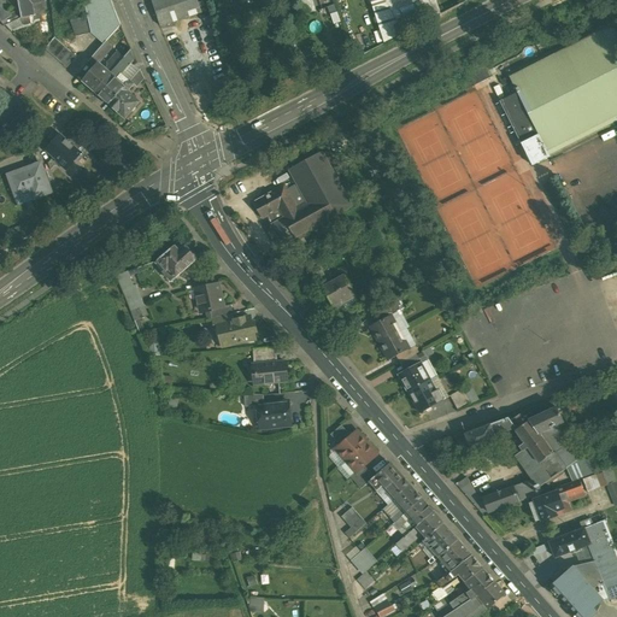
[(3,0),(0,0),(0,22),(0,23),(7,18),(10,17),(9,13),(3,0)]
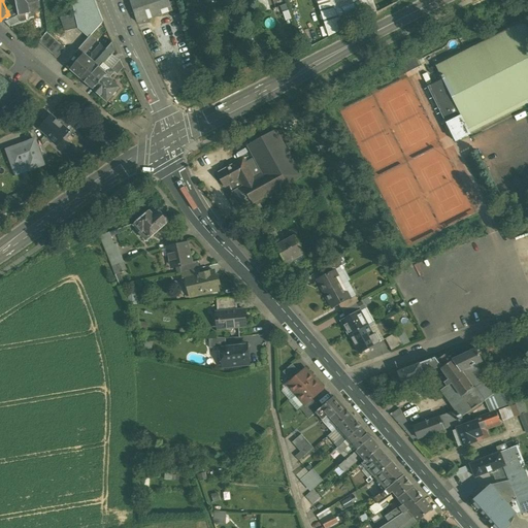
[(13,0),(15,8),(17,15),(27,13),(25,4),(36,1),(38,1),(37,0),(13,0)]
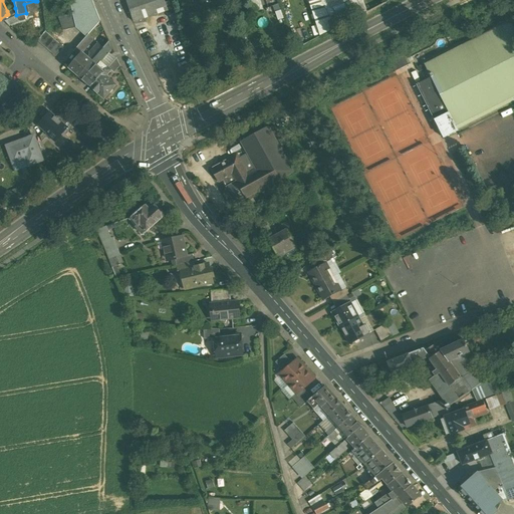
[(90,0),(69,0),(73,14),(76,28),(86,37),(88,34),(99,22),(90,0)]
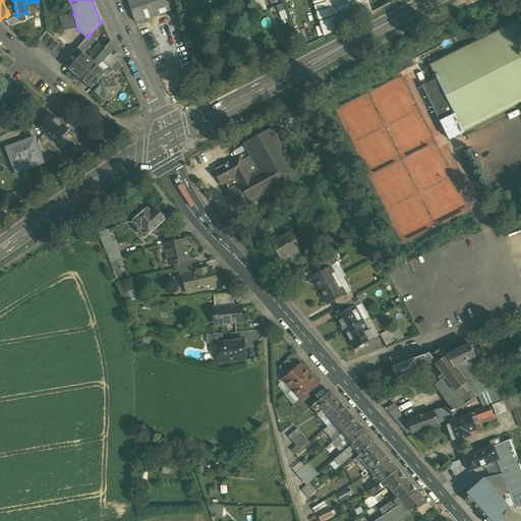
[(166,0),(127,0),(135,22),(170,10),(166,0)]
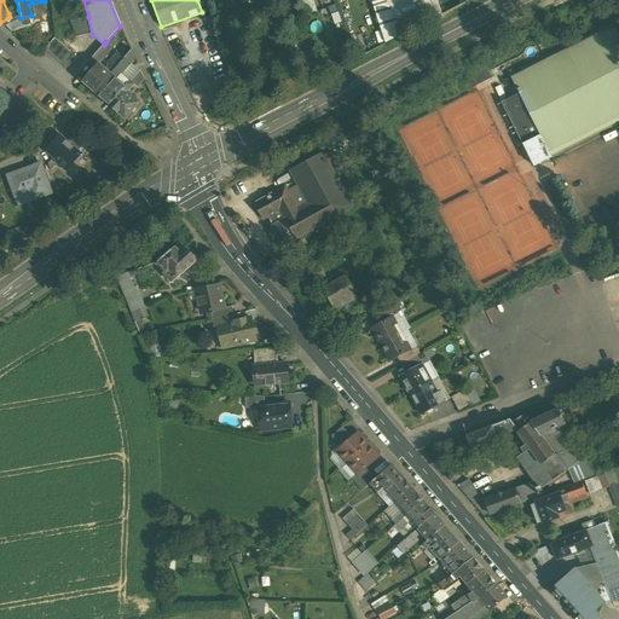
[(302,0),(307,13),(318,10),(313,0),(302,0)]
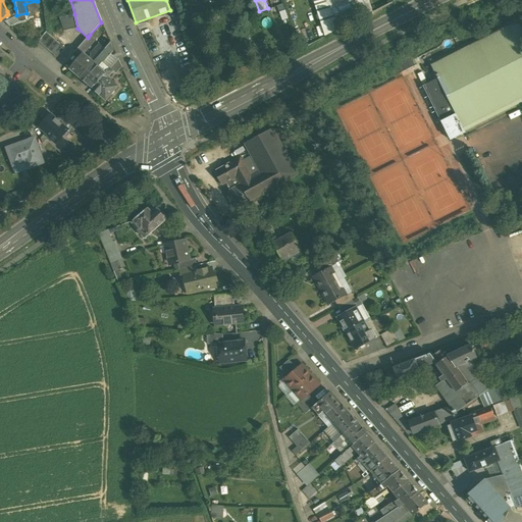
[(15,8),(7,11),(8,14),(6,15),(0,19),(2,22),(16,15),(15,8)]
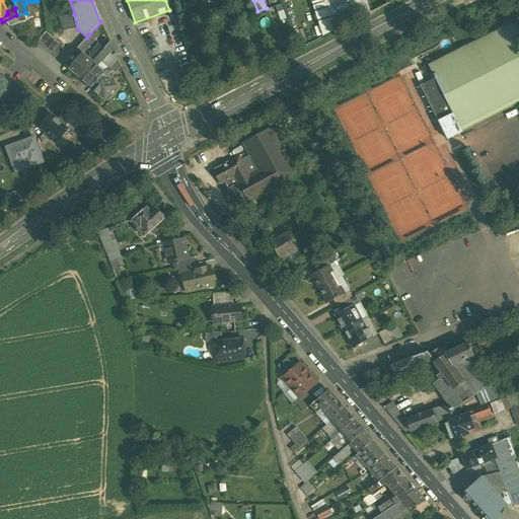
[(74,14),(60,17),(64,31),(77,28),(74,14)]
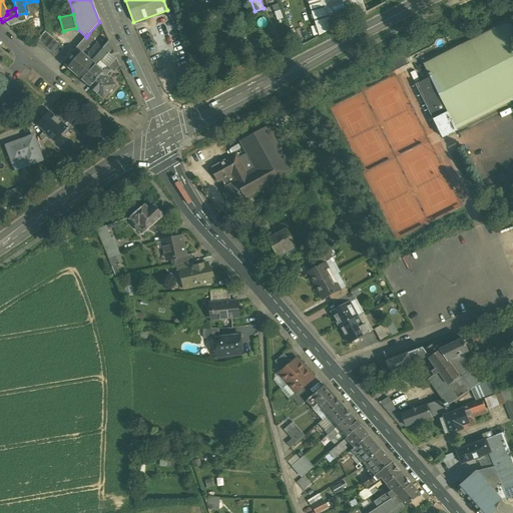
[(512,102),(512,28),(508,18),(423,59),(432,77),(417,85),(442,136),(512,102)]
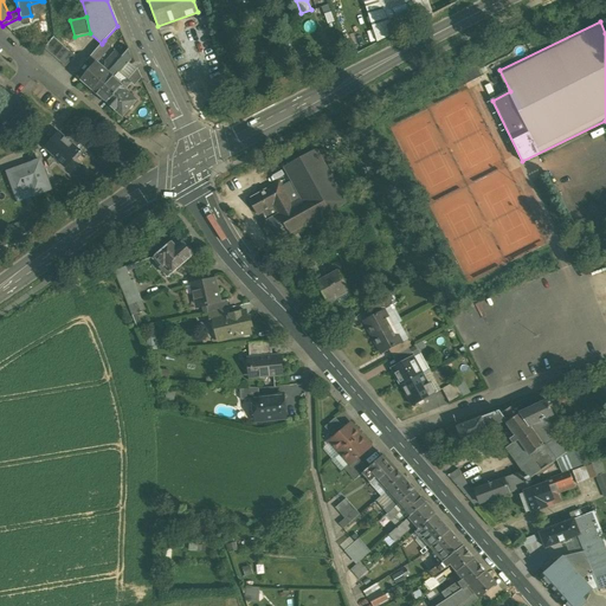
[(53,37),(44,47),(50,52),(59,42),(53,37)]
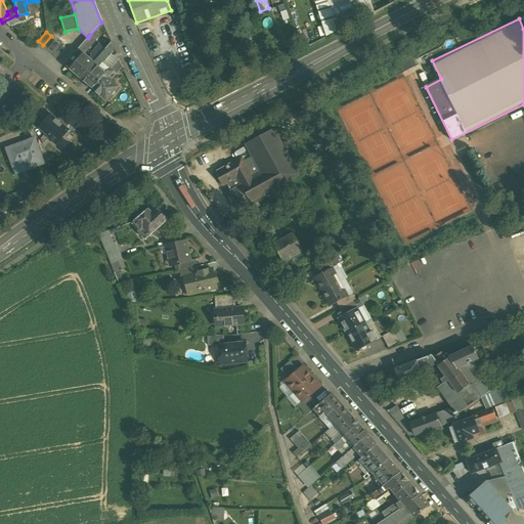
[(87,38),(75,52),(81,57),(83,54),(84,54),(95,40),(90,35),(88,38),(87,38)]
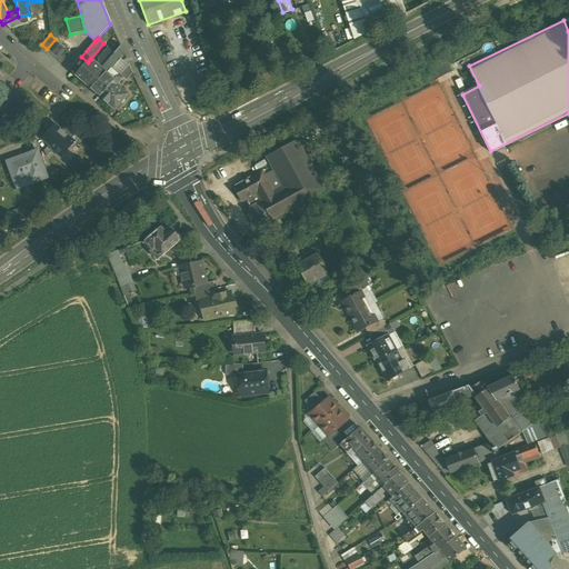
[(56,39),(47,49),(51,53),(60,43),(56,39)]
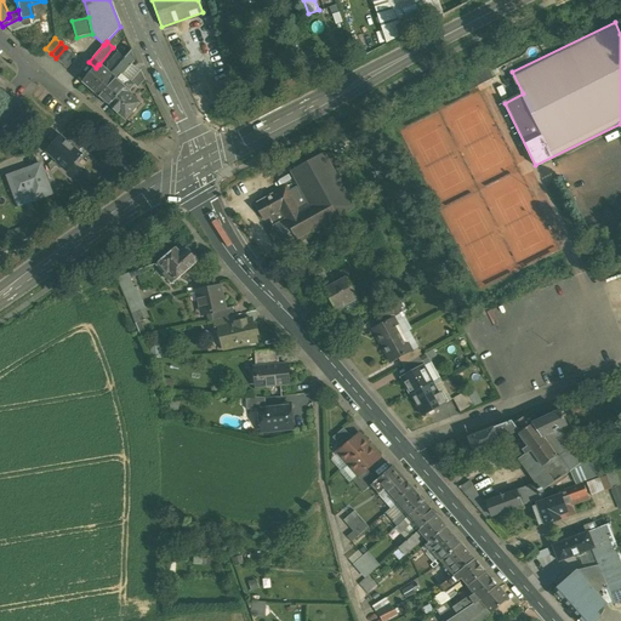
[(66,47),(56,58),(62,63),(72,52),(66,47)]
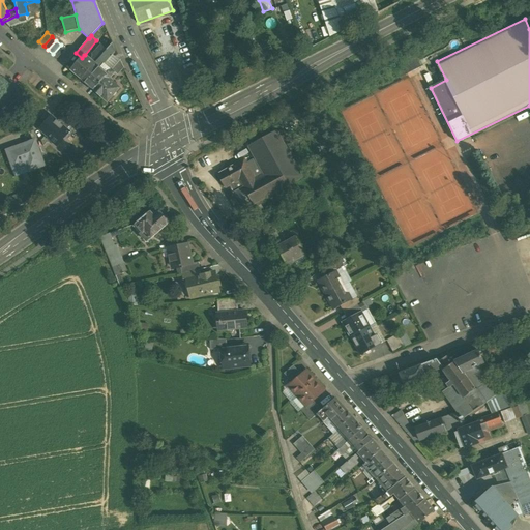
[(61,45),(53,54),(57,58),(65,49),(61,45)]
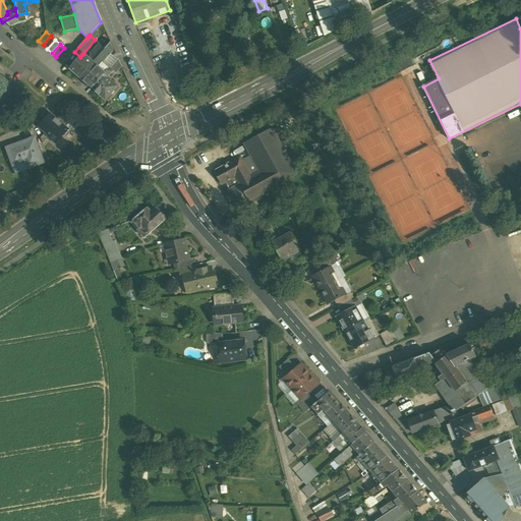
[(79,78),(105,49),(100,44),(91,54),(90,59),(83,54),(82,54),(80,57),(69,69),(79,78)]
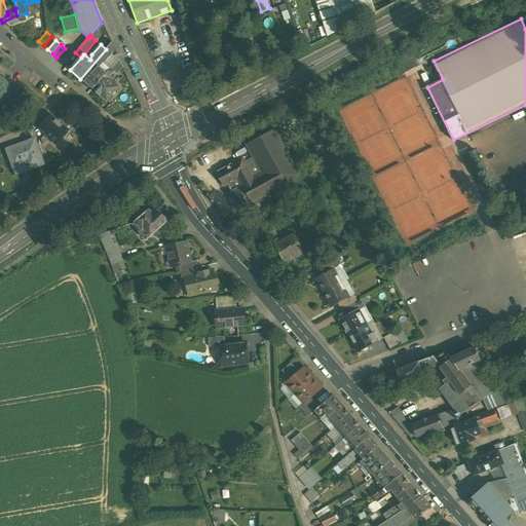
[(101,69),(99,67),(101,65),(103,65),(115,50),(109,45),(106,49),(80,79),(94,89),(107,74),(110,70),(105,66),(101,69)]
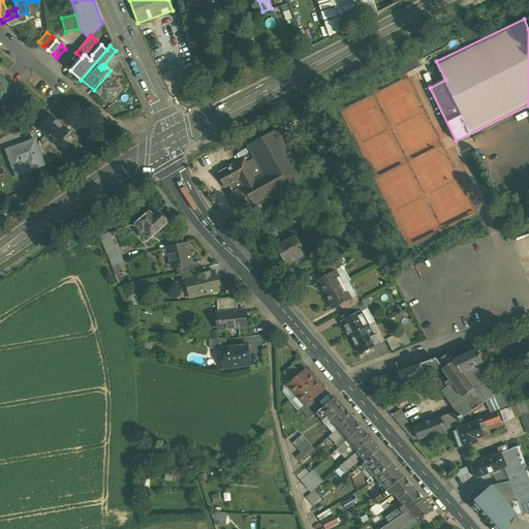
[(417,68),(423,66),(417,56),(412,59),(417,68)]
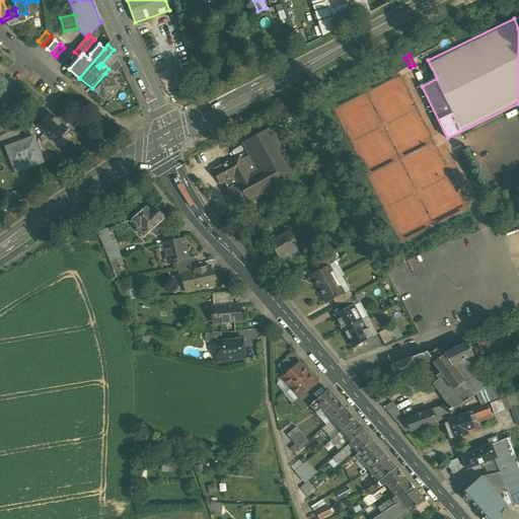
[(404,70),(410,67),(404,58),(399,60),(404,70)]
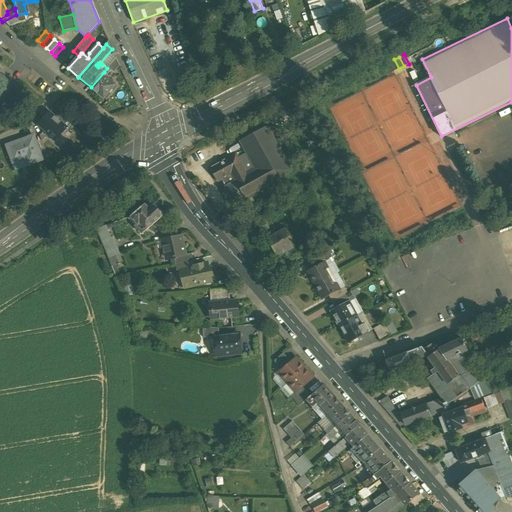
[(394,71),(399,69),(394,59),(389,62),(394,71)]
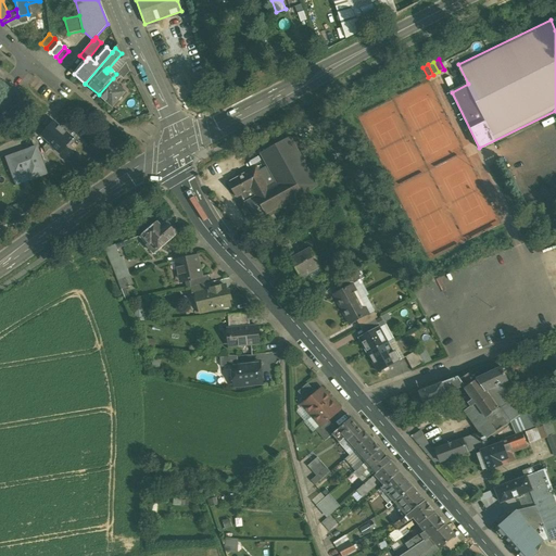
[(116,74),(113,78),(99,95),(113,108),(126,92),(115,84),(121,77),(123,78),(128,73),(123,67),(116,74)]
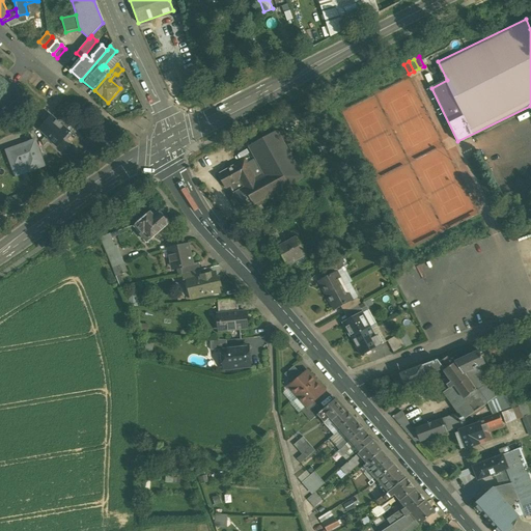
[(58,145),(70,132),(66,130),(58,121),(52,116),(40,130),(47,135),(51,139),(58,145)]
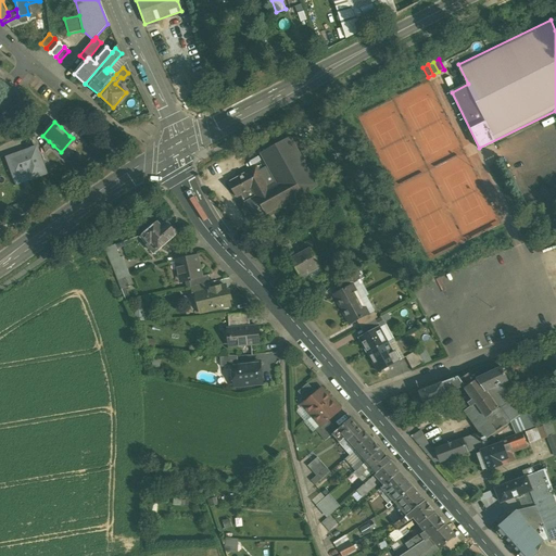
[(65,123),(61,127),(70,136),(74,130),(65,123)]
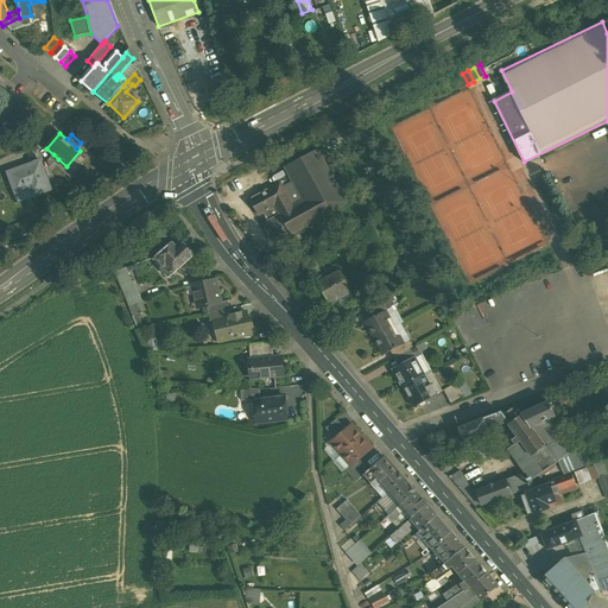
[(346,203),(317,150),(285,168),(295,182),(284,188),(292,203),(318,188),(331,211),(346,203)]
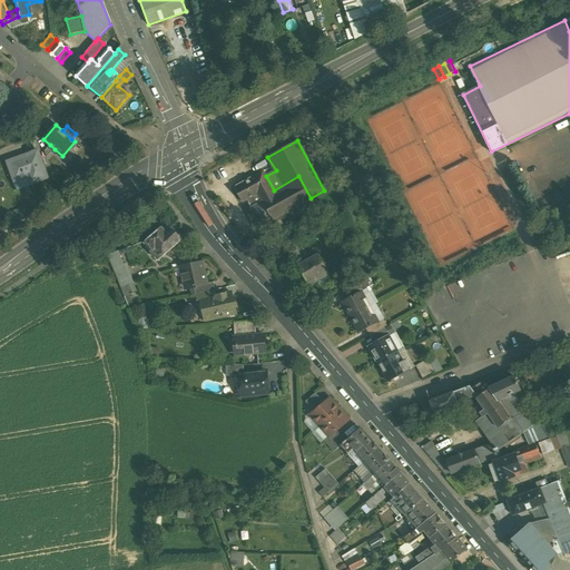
[(55,149),(50,145),(45,151),(48,157),(55,149)]
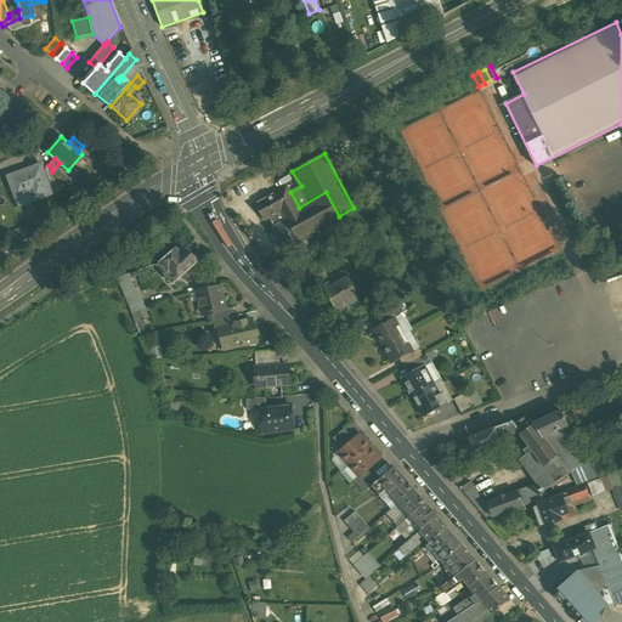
[(40,164),(7,177),(15,198),(37,190),(40,198),(51,193),(40,164)]
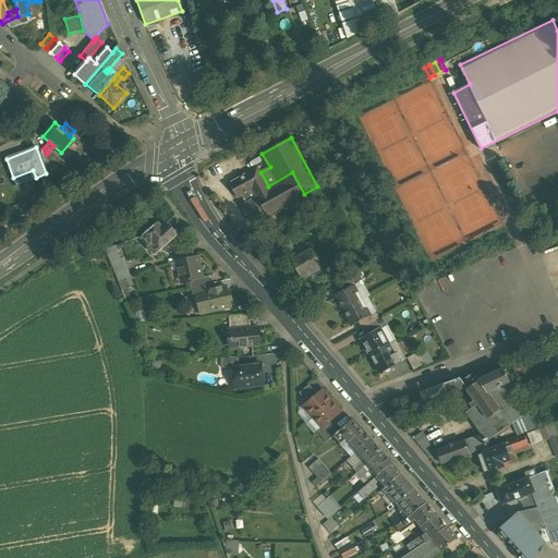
[(341,172),(337,164),(330,167),(335,176),(341,172)]
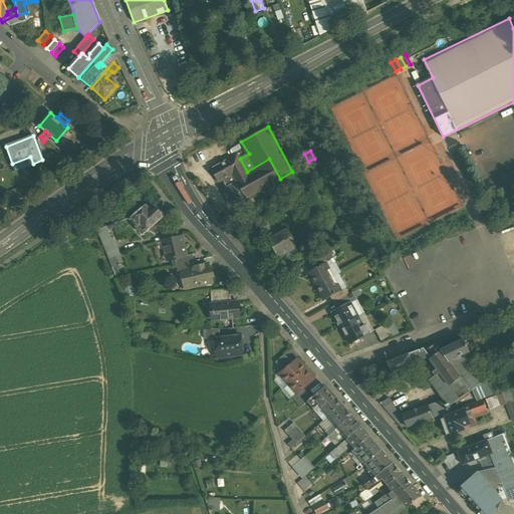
[(269,159),(247,172),(240,159),(237,154),(211,169),(218,183),(225,179),(233,175),(245,198),(280,179),(269,159)]
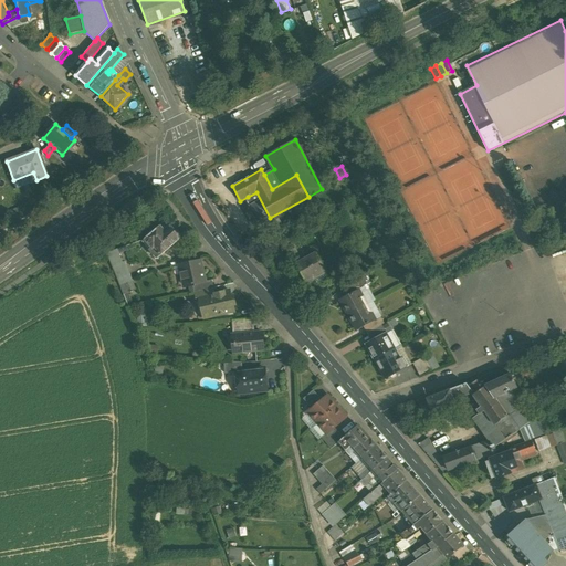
[(270,218),(257,192),(248,197),(252,205),(250,206),(248,215),(252,221),(260,223),(270,218)]
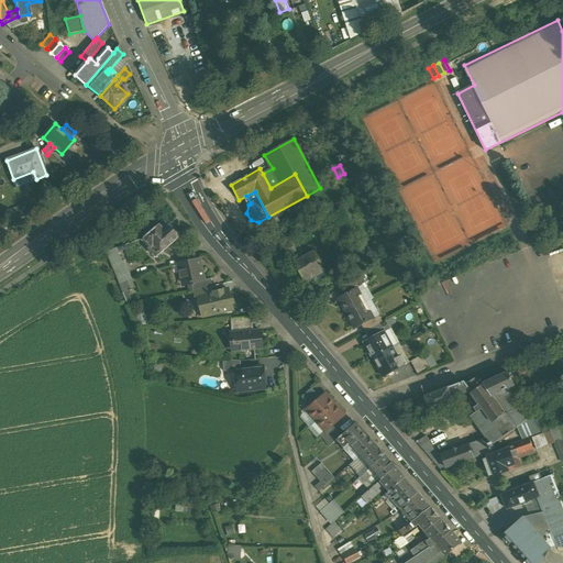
[(163,222),(144,238),(152,246),(151,247),(151,251),(154,255),(158,255),(175,241),(177,241),(179,239),(179,235),(177,233),(175,233),(169,225),(167,227),(163,222)]
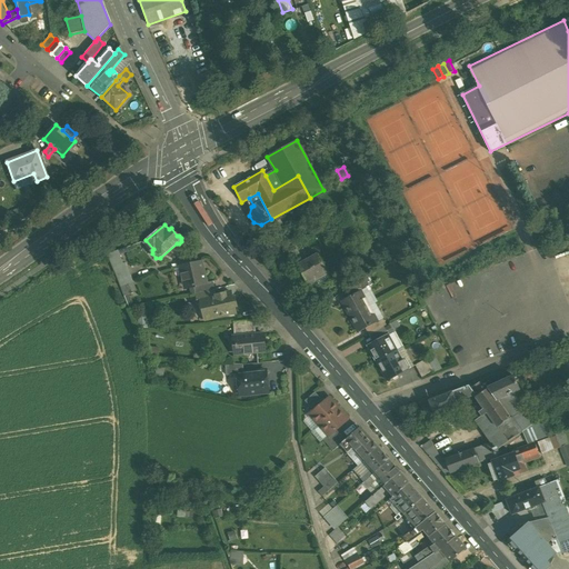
[(123,263),(118,250),(108,255),(120,285),(132,280),(126,262),(123,263)]
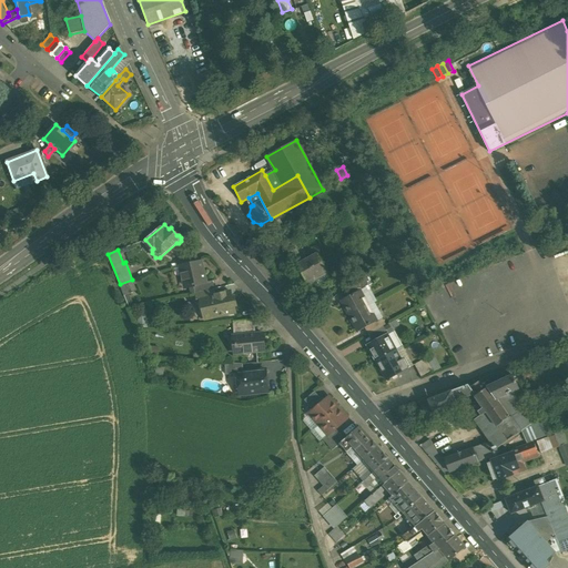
[(292,252),(280,259),(283,265),(295,259),(292,252)]
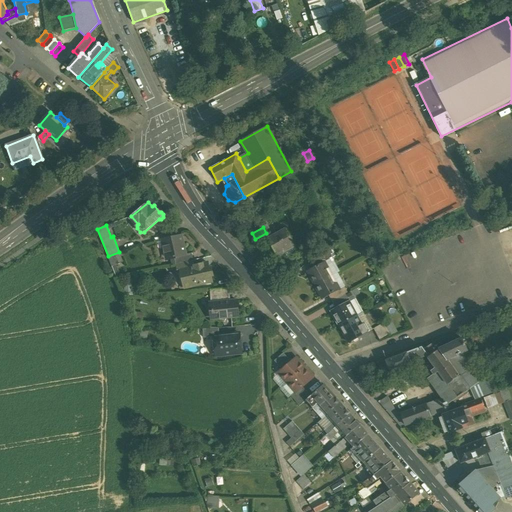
[(286,229),(268,239),(271,246),(267,248),(273,260),(285,253),(284,251),(294,245),(286,229)]
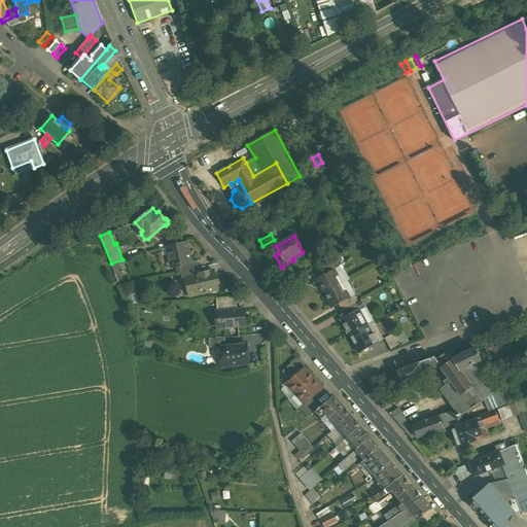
[(186,243),(167,247),(171,266),(173,267),(179,266),(191,262),(189,252),(187,252),(185,244),(187,244),(186,243)]
